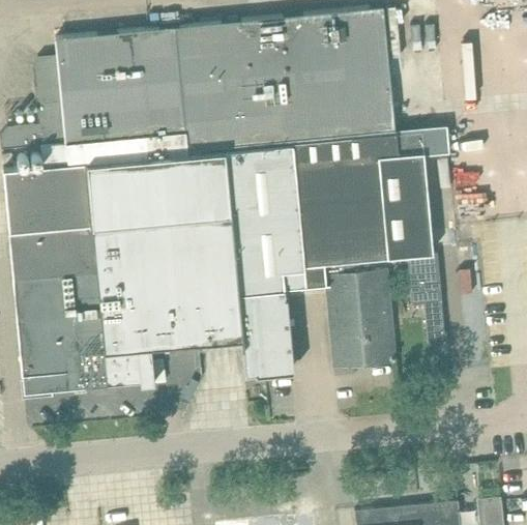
[(188,153),(294,143),(398,133),(384,8),(263,21),(58,41),(60,62),(44,63),(35,74),(40,126),(10,129),(2,139),(3,151),(186,134),(188,153)]
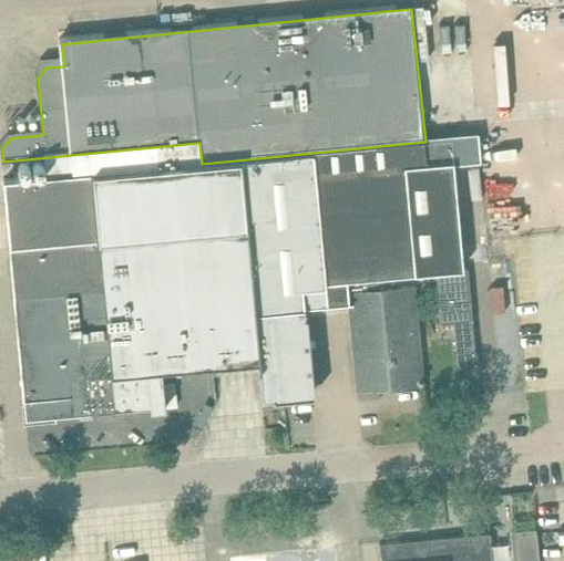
[(480,139),(315,155),(315,157),(329,310),(351,308),(350,298),(388,294),(387,281),(442,276),(445,311),(474,309),(471,273),(467,273),(455,169),(483,167),(480,139)]
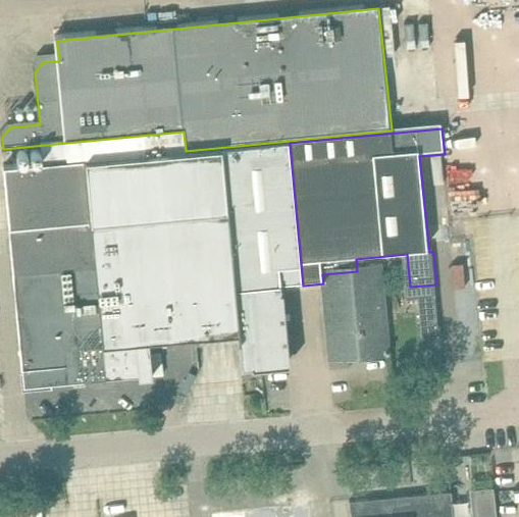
[(290,145),(221,151),(237,314),(239,334),(242,372),(253,371),(254,372),(292,369),(284,296),(282,296),(282,288),(303,286),(290,145)]
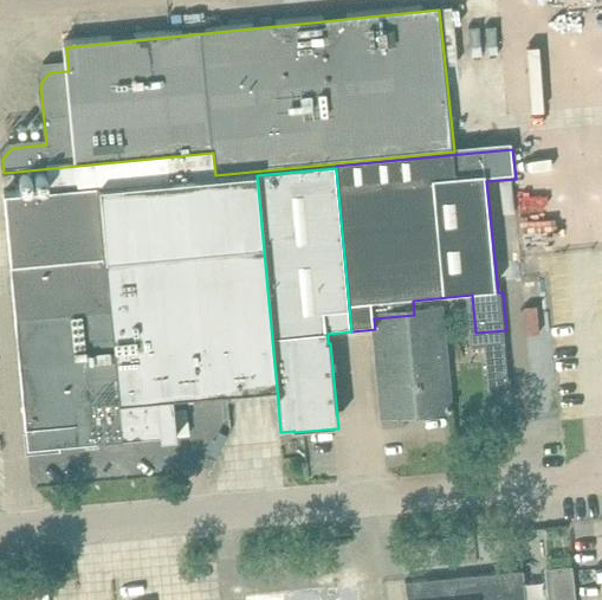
[(274,365),(257,175),(101,189),(101,188),(6,197),(30,456),(179,442),(174,398),(230,393),(277,388),(274,365)]
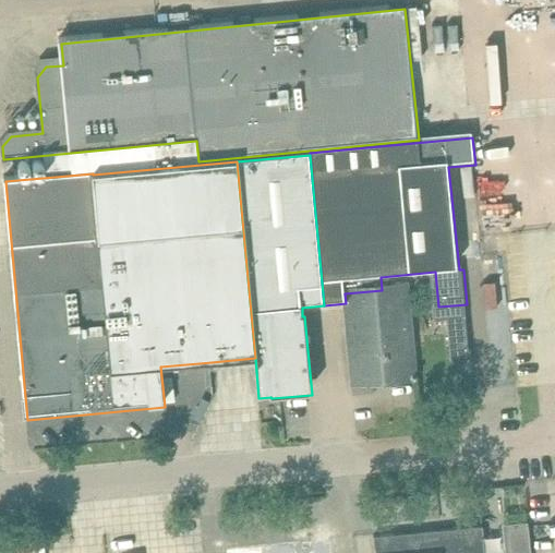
[(346,303),(353,389),(419,383),(410,287),(382,290),(345,293),(346,303)]
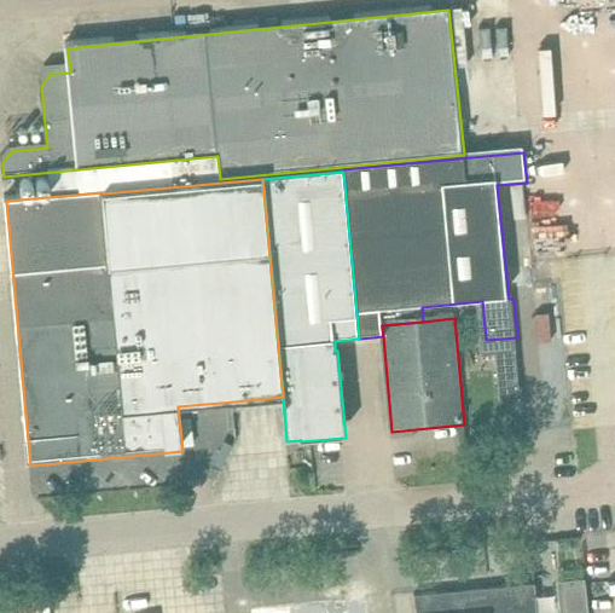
[(589,583),(561,587),(563,612),(591,612),(589,583)]
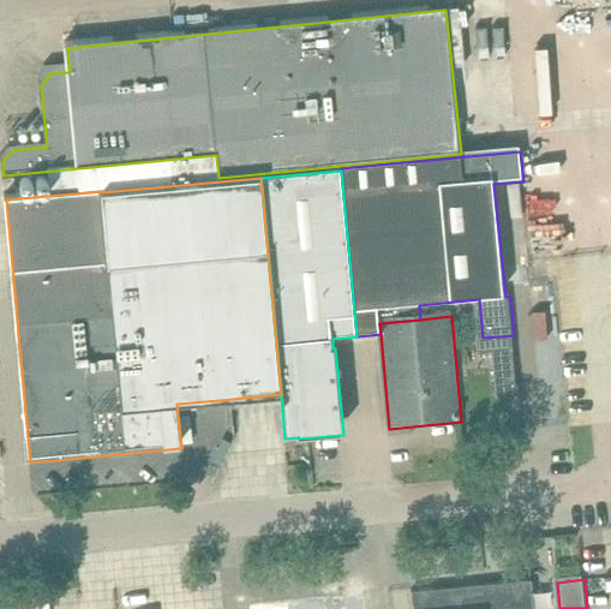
[(533,584),(414,596),(415,608),(535,608),(533,584)]
